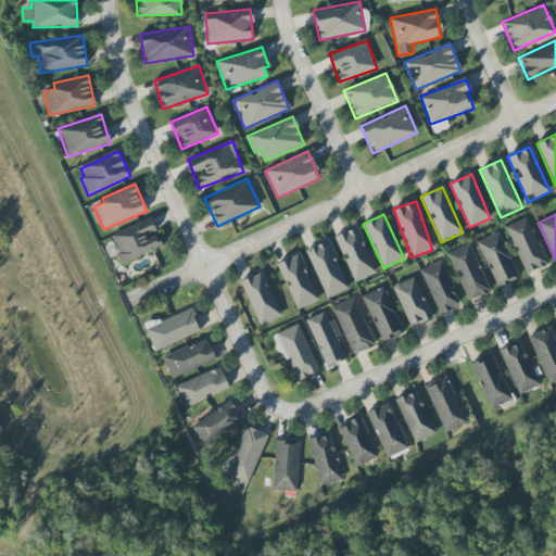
[(526,274),(547,265),(527,217),(505,227),(526,274)]
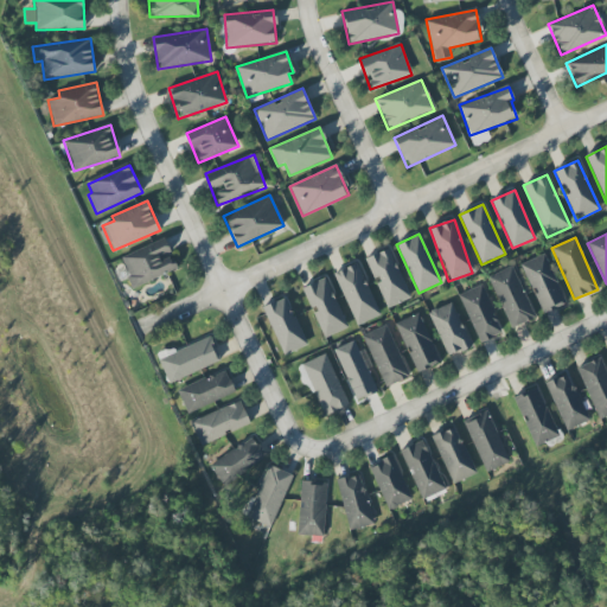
[(120,257),(133,288),(177,269),(165,238),(120,257)]
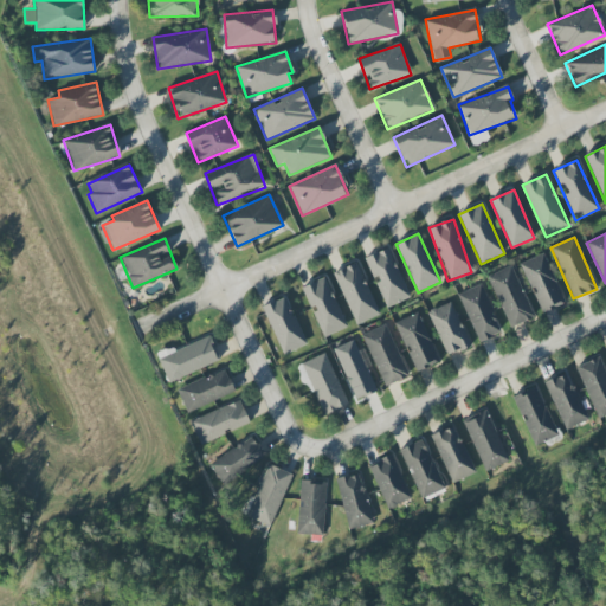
[(386,308),(410,297),(387,247),(363,258),(386,308)]
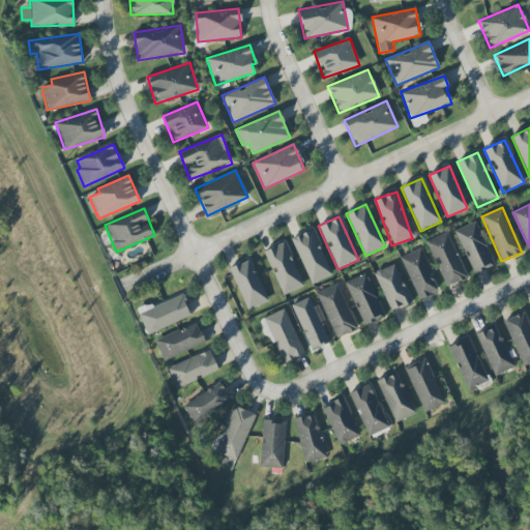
[(473,274),(494,265),(476,222),(454,230),(473,274)]
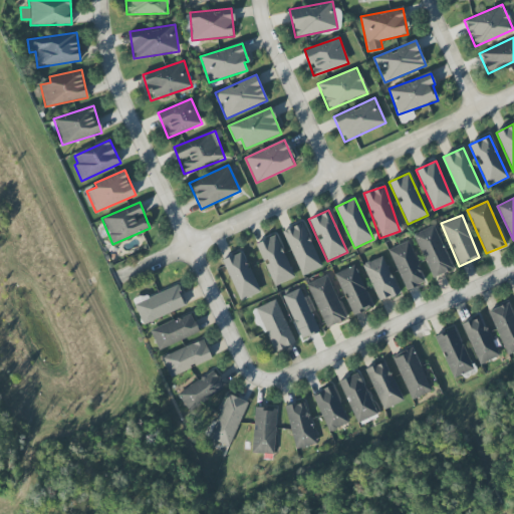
[(322,267),(302,222),(282,231),(302,276),(322,267)]
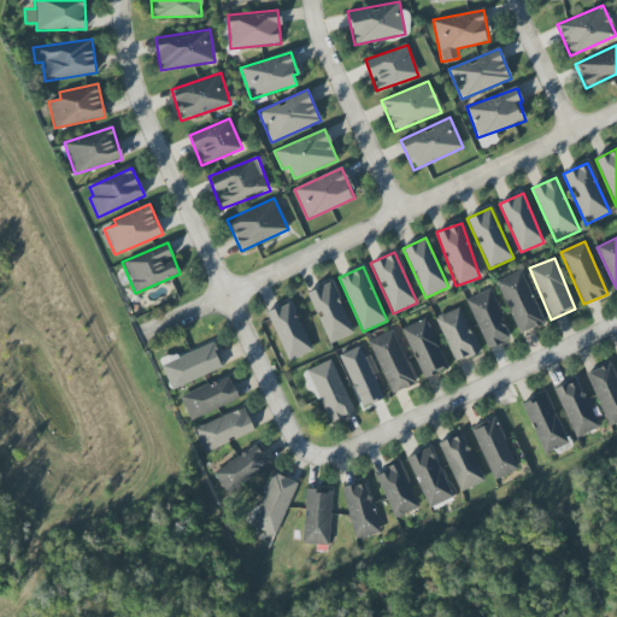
[(495,282),(519,335),(545,323),(521,270),(495,282)]
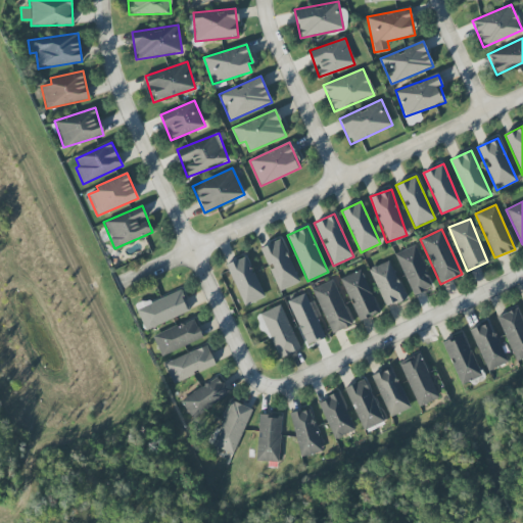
[(299,283),(281,239),(260,247),(279,291),(299,283)]
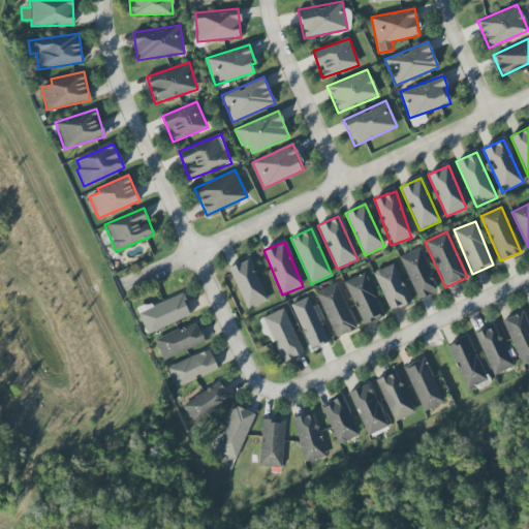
[(419,248),(400,257),(418,299),(438,289),(419,248)]
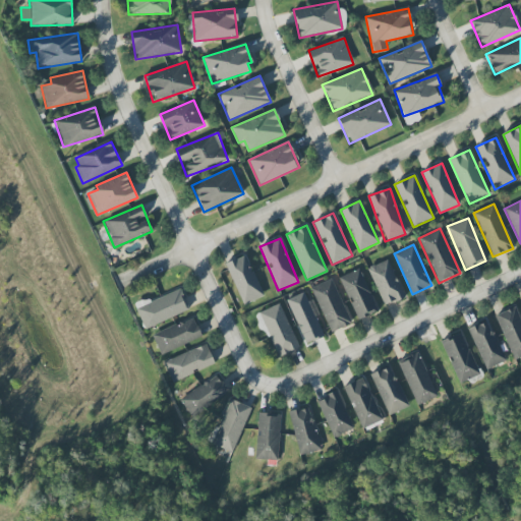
[(243,305),(264,296),(245,254),(225,264),(243,305)]
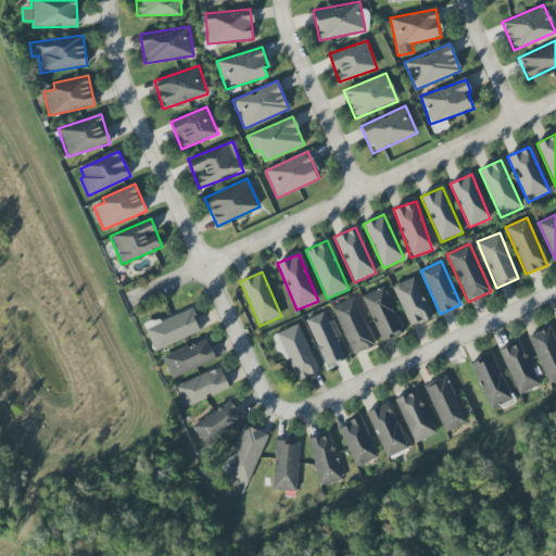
[(411,327),(432,317),(414,277),(392,287),(411,327)]
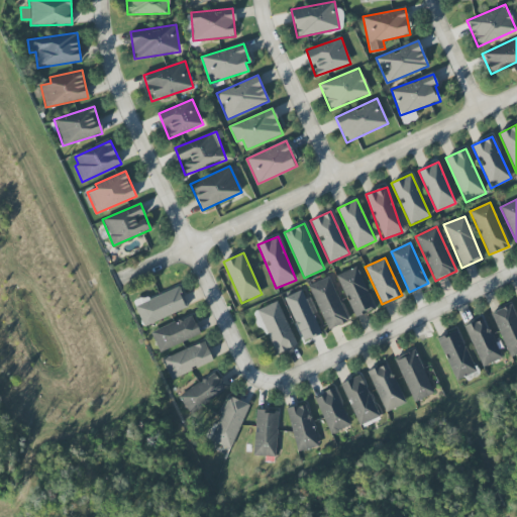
[(336,276),(354,317),(375,309),(356,267),(336,276)]
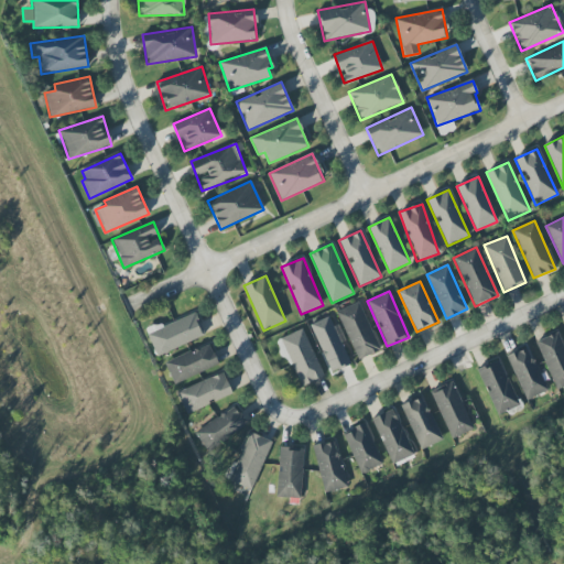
[(336,312),(358,360),(380,350),(358,302),(336,312)]
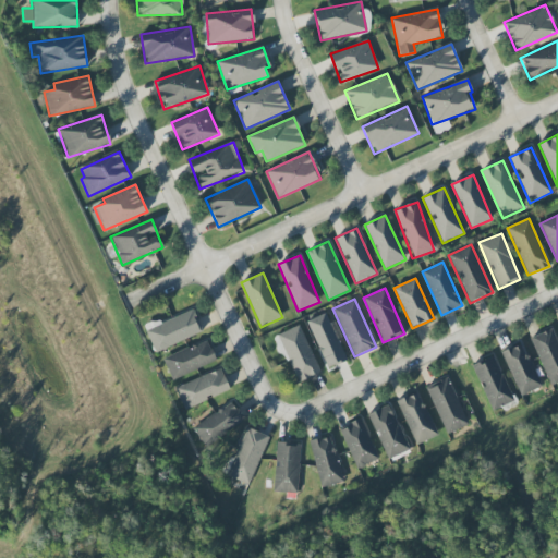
[(203,332),(193,307),(144,328),(155,352),(203,332)]
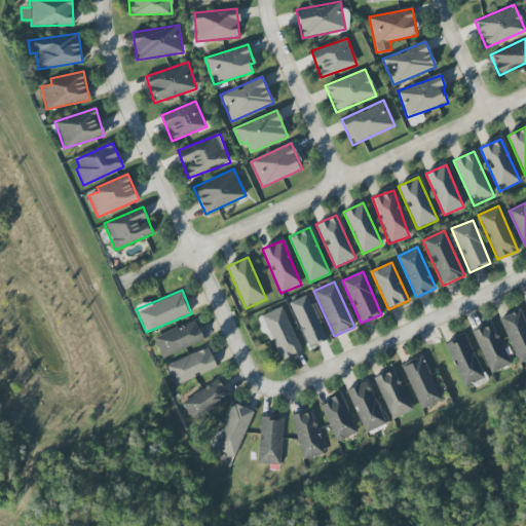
[(325,341),(309,295),(291,301),(306,347),(325,341)]
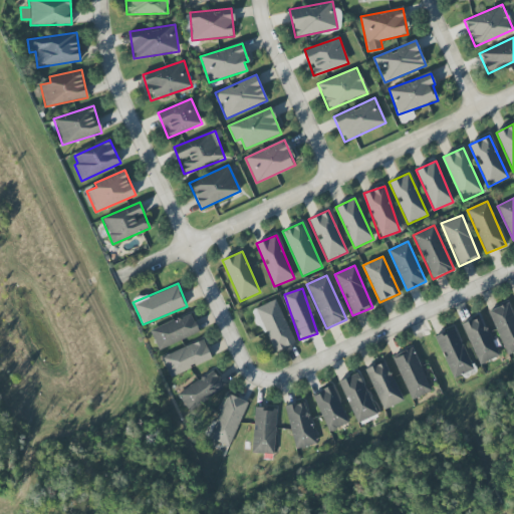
[(255,308),(273,352),(294,343),(276,299),(255,308)]
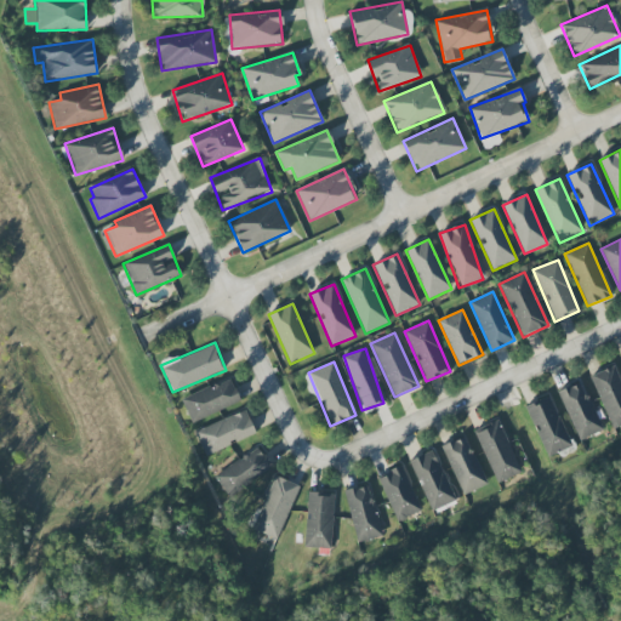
[(590,376),(613,429),(620,425),(620,380),(614,365),(590,376)]
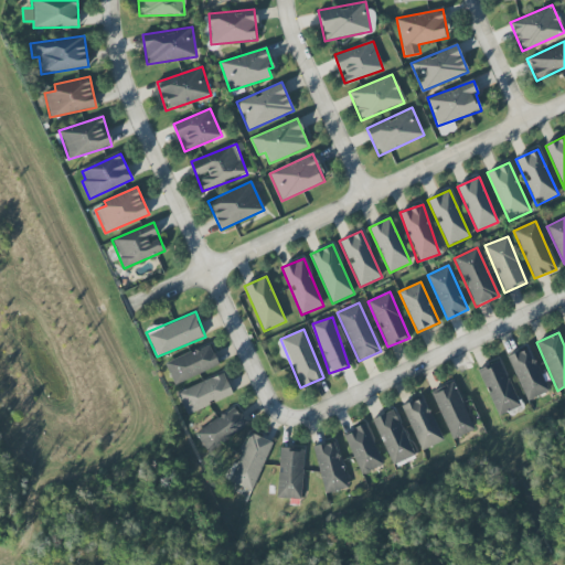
[(164,363),(174,385),(219,365),(209,343),(164,363)]
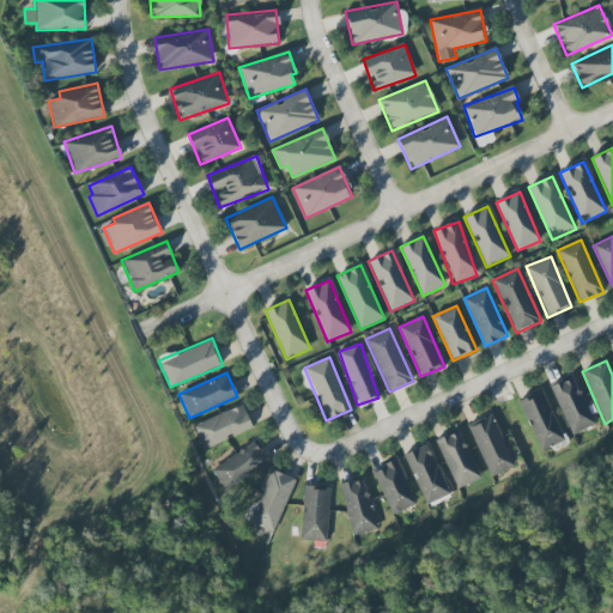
[(595,424),(572,377),(550,387),(572,435),(595,424)]
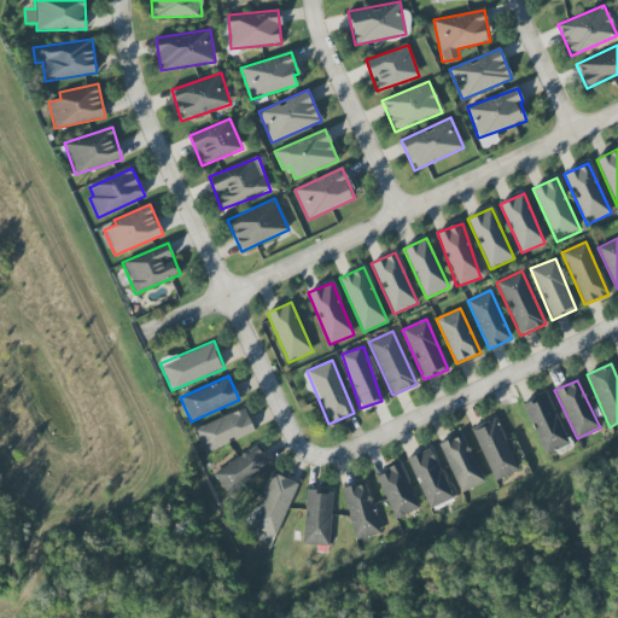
[(544,454),(569,443),(547,394),(523,404),(544,454)]
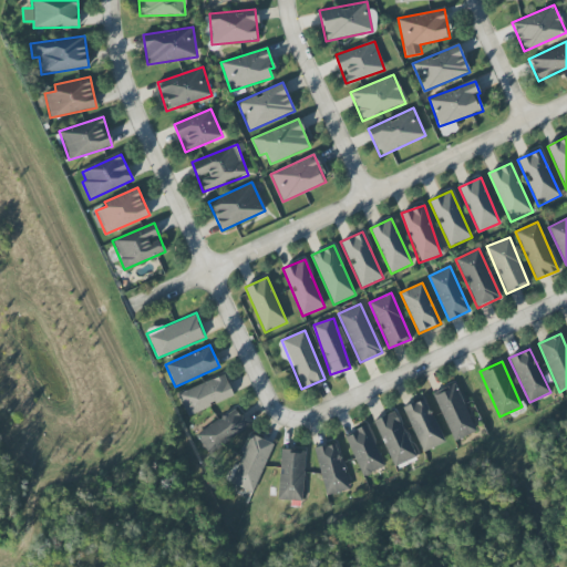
[(187,416),(234,395),(224,373),(177,394),(187,416)]
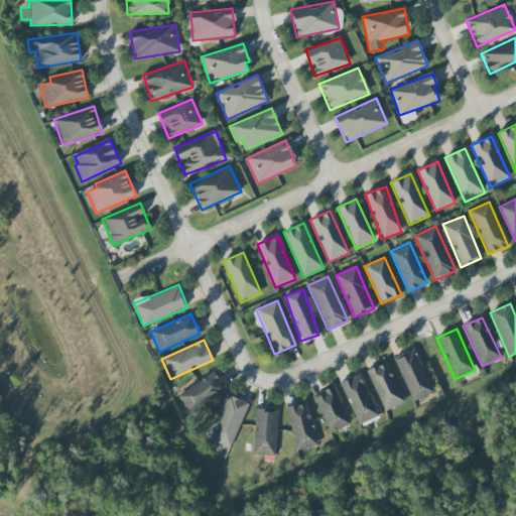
[(432,393),(414,349),(394,358),(412,401),(432,393)]
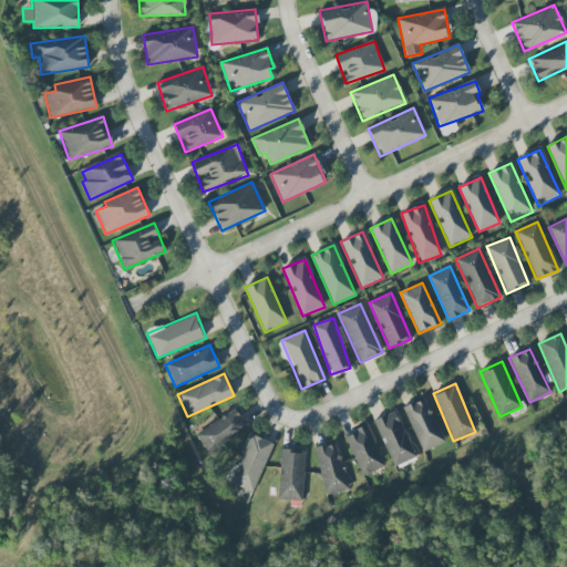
[(444,443),(424,398),(403,408),(422,452),(444,443)]
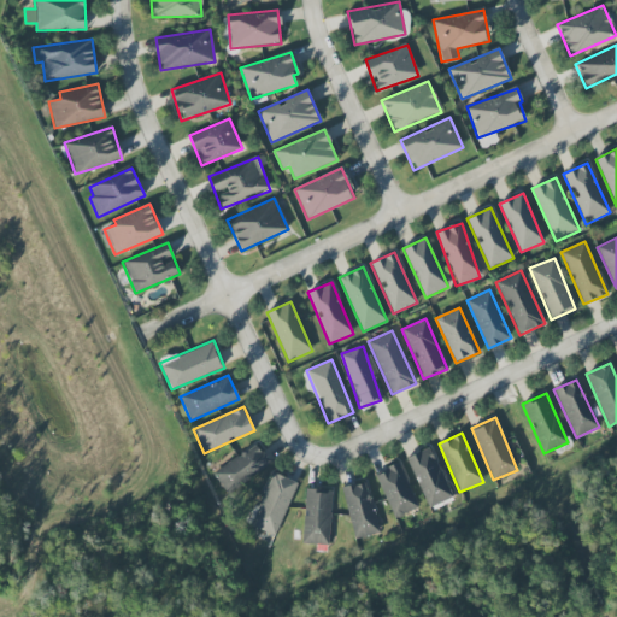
[(228,495),(270,464),(256,442),(212,475),(228,495)]
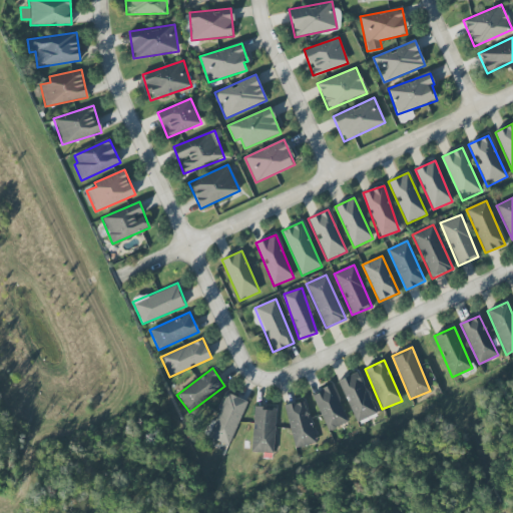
[(337,381),(357,423),(377,413),(357,372),(337,381)]
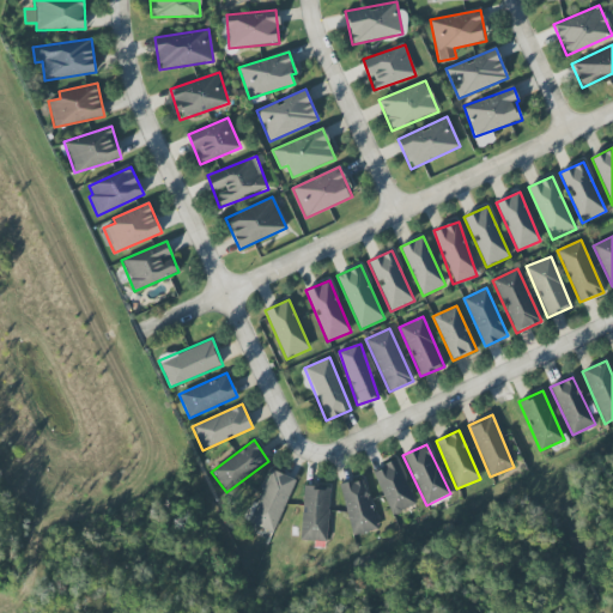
[(372,472),(393,515),(416,504),(396,460),(372,472)]
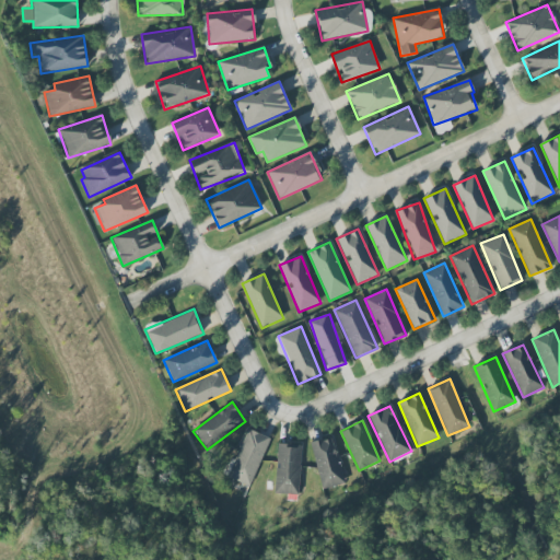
[(270,438),(247,429),(234,461),(230,458),(223,475),(249,486),(270,438)]
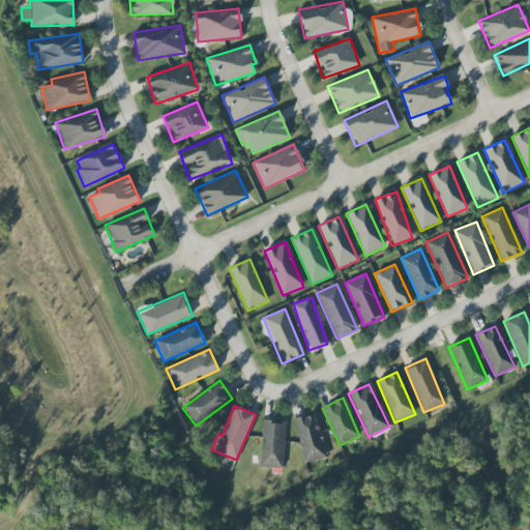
[(304,463),(325,458),(315,413),(294,418),(304,463)]
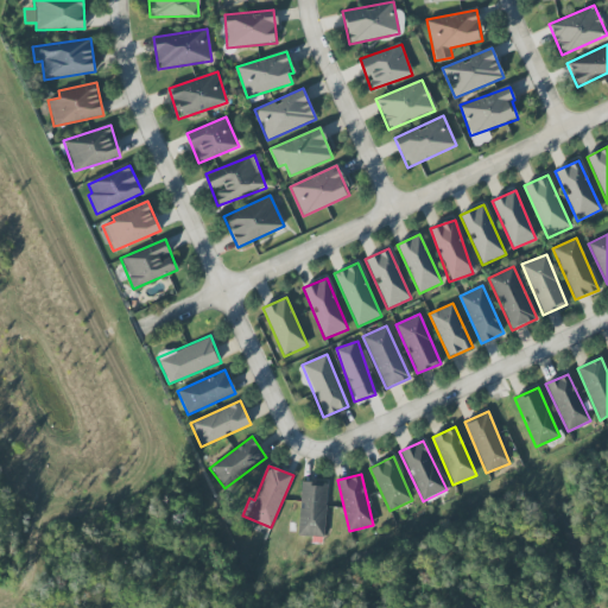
[(324,537),(327,482),(301,481),(298,536),(324,537)]
